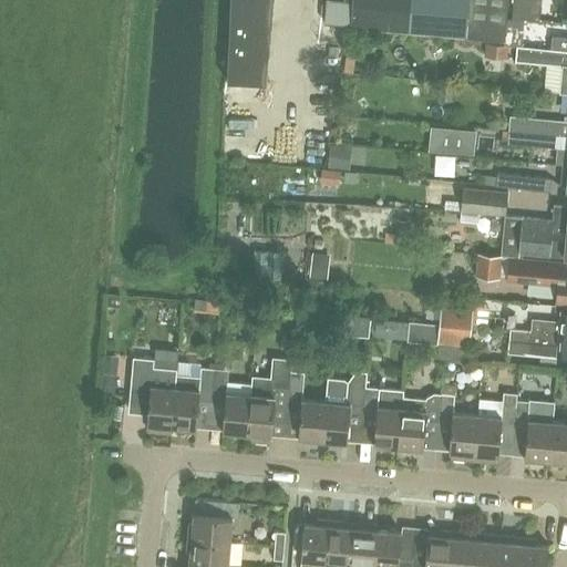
[(271,24),(272,0),(230,0),(229,22),(271,24)]
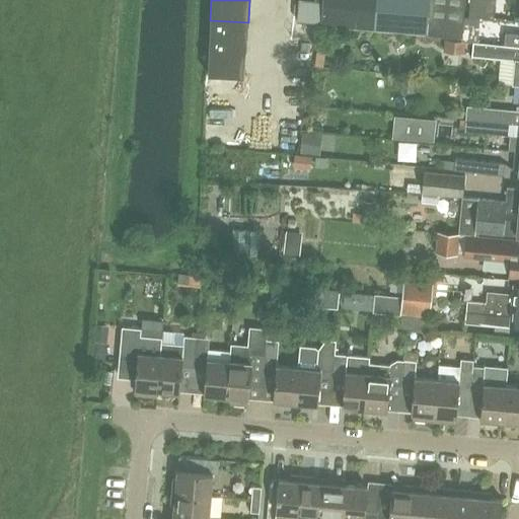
[(297,0),(296,20),(320,22),(320,23),(425,32),(425,34),(462,38),(463,20),(427,17),(428,0),(297,0)]
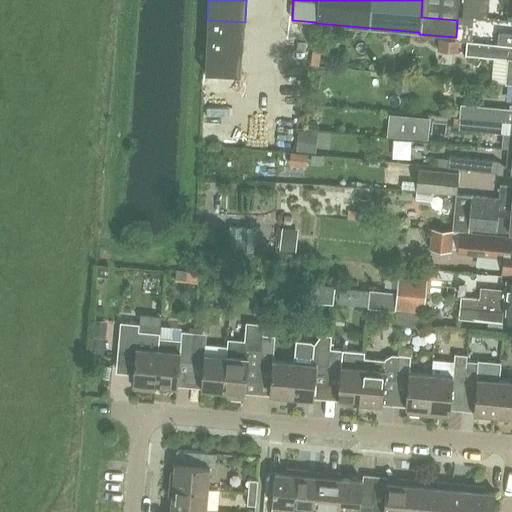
[(206,46),(243,48),(245,22),(207,20),(206,46)]
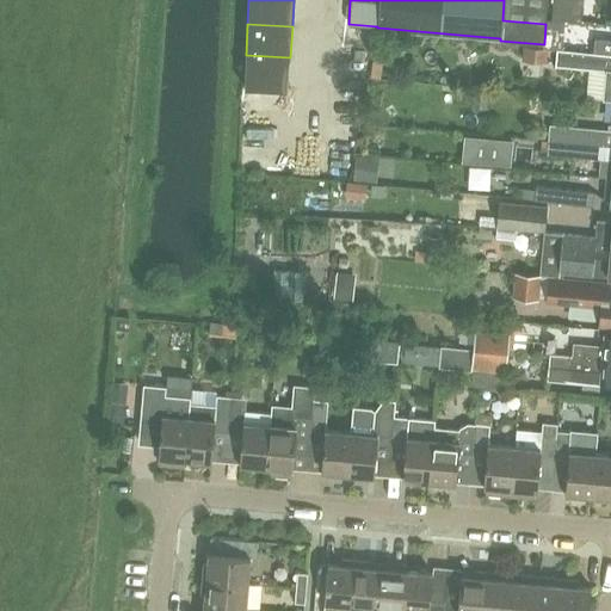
[(594,44),(594,54),(610,55),(610,41),(596,39),(594,44)]
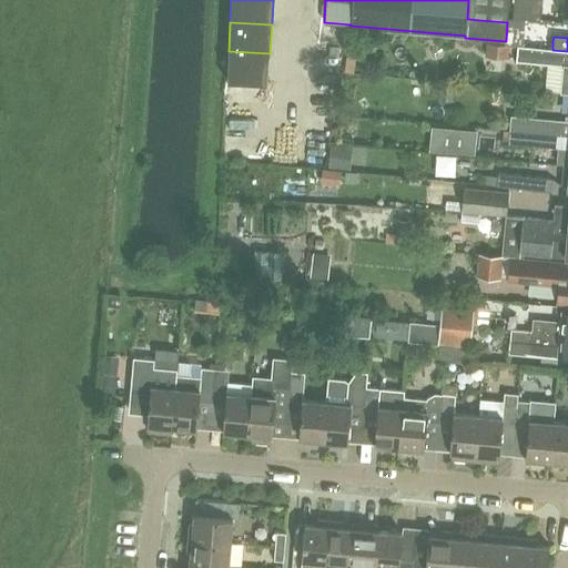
[(487,42),(485,56),(509,58),(510,47),(510,44),(505,44),(501,43),(487,42)]
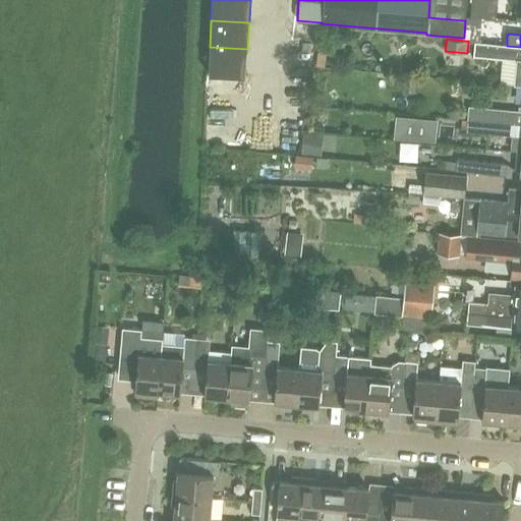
[(474,43),(473,56),(502,59),(517,60),(515,85),(520,85),(520,47),(507,46),(476,44),(474,43)]
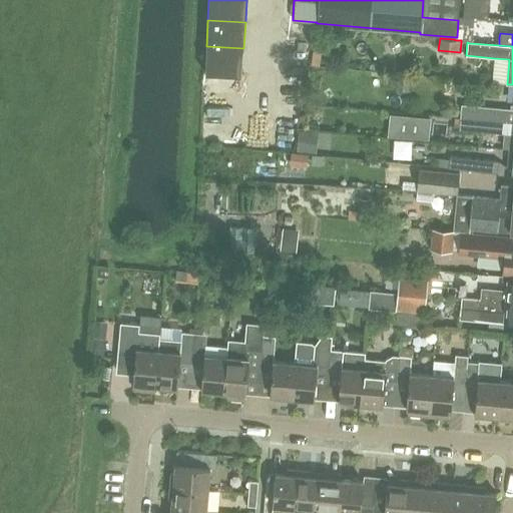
[(240,75),(243,48),(206,46),(205,73),(240,75)]
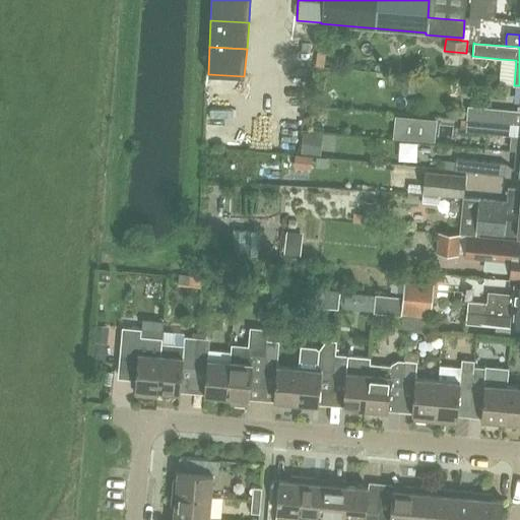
[(415,76),(403,76),(402,90),(414,91),(415,76)]
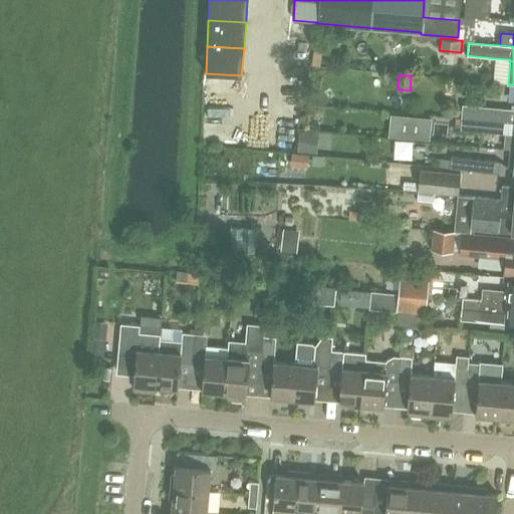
[(463,104),(462,118),(510,123),(513,123),(513,102),(512,104),(511,109),(463,104)]
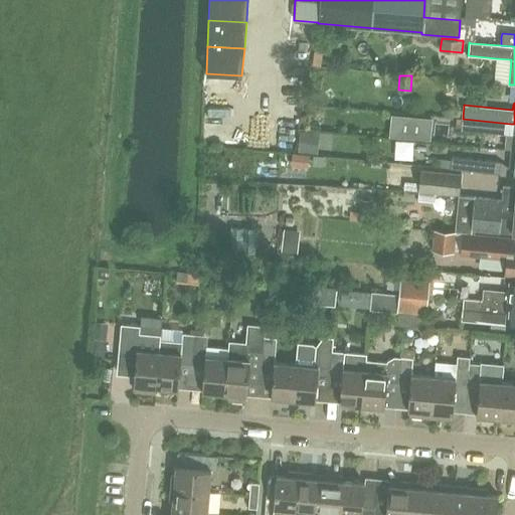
[(412,117),(410,139),(431,141),(433,119),(412,117)]
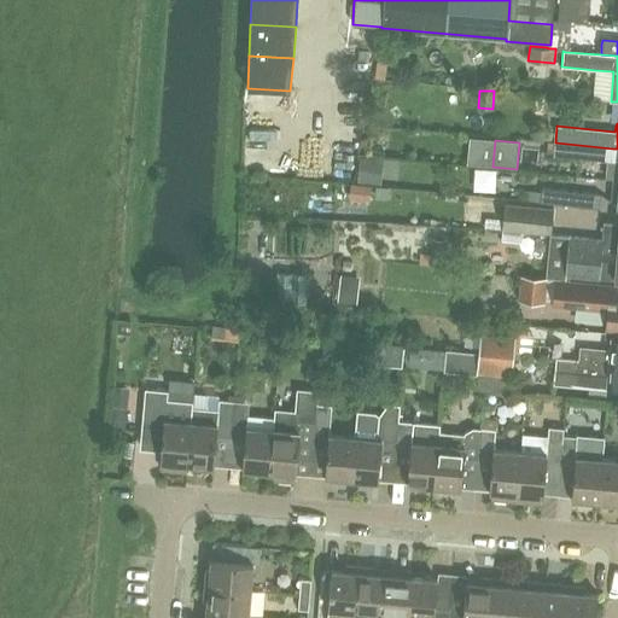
[(555,143),(553,156),(607,161),(605,179),(612,180),(617,180),(617,149),(613,149),(555,143)]
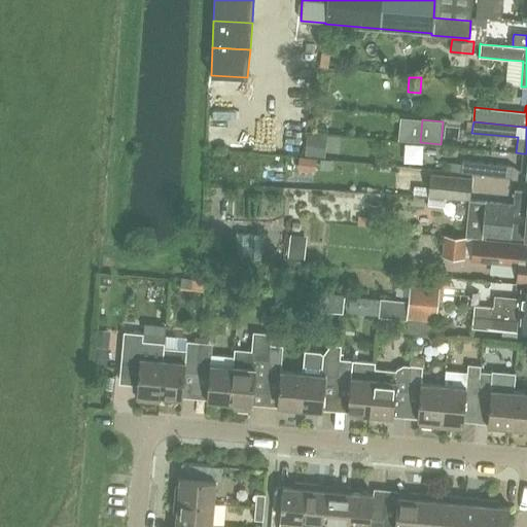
[(299,152),(319,154),(321,133),(301,131),(299,152)]
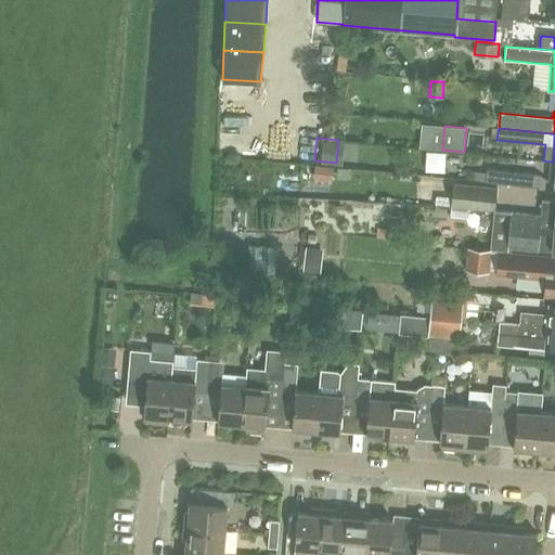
[(538,185),(539,173),(487,169),(487,171),(478,170),(477,180),(538,185)]
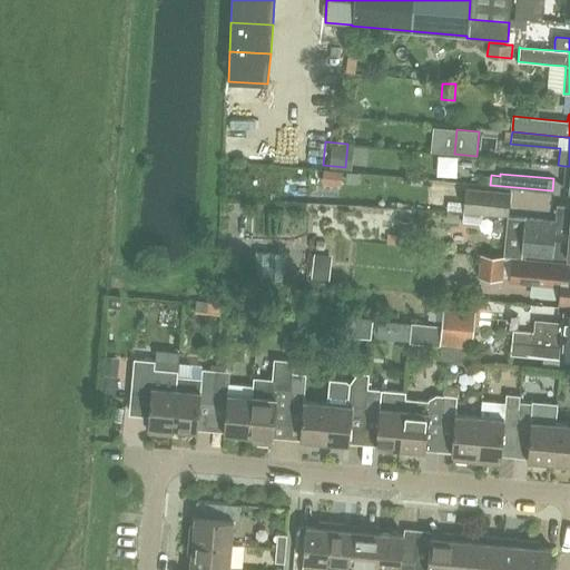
[(462,213),(481,215),(505,217),(507,194),(463,190),(462,213)]
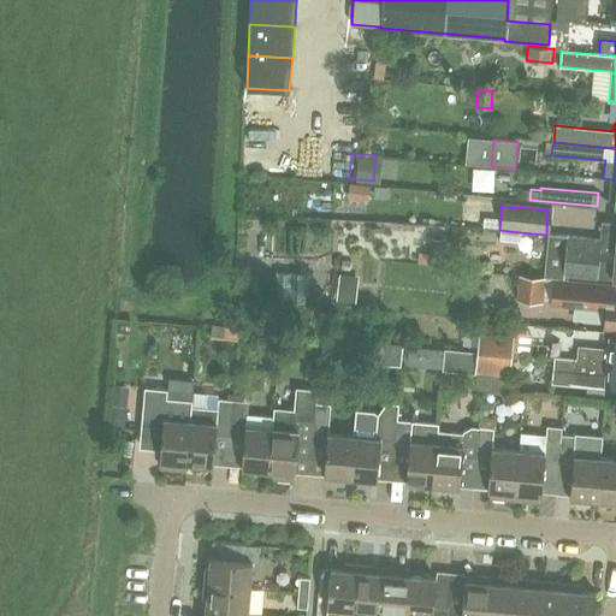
[(599,249),(615,250),(615,220),(602,219),(600,240),(599,249)]
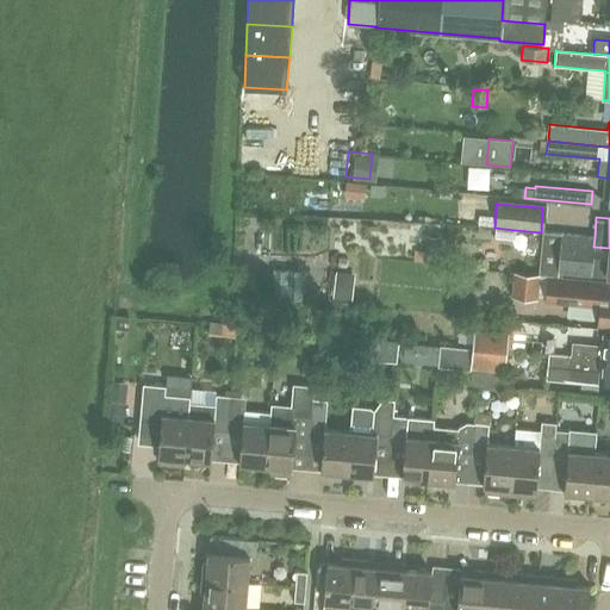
[(541,269),(558,272),(609,277),(609,248),(609,260),(592,259),(593,247),(595,237),(543,232),(541,269)]
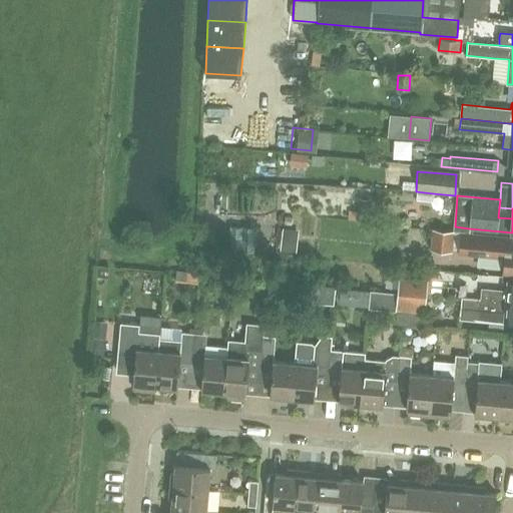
[(357,210),(349,209),(348,219),(367,221),(369,198),(359,198),(357,210)]
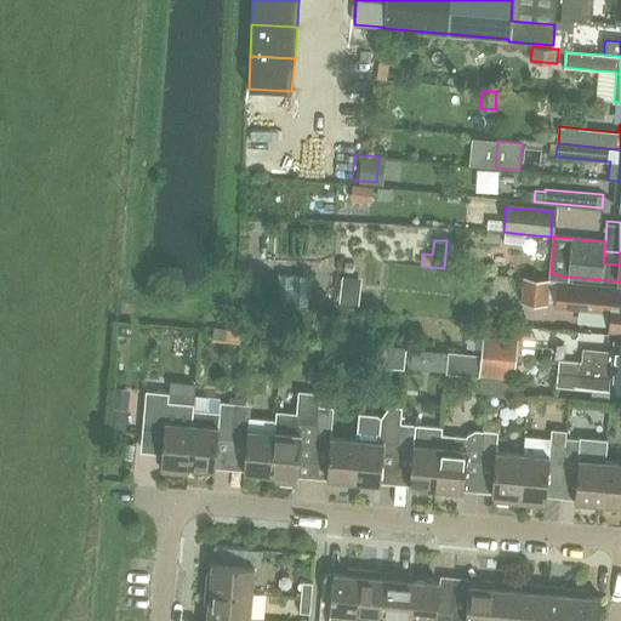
[(353,301),(353,277),(335,277),(335,301),(353,301)]
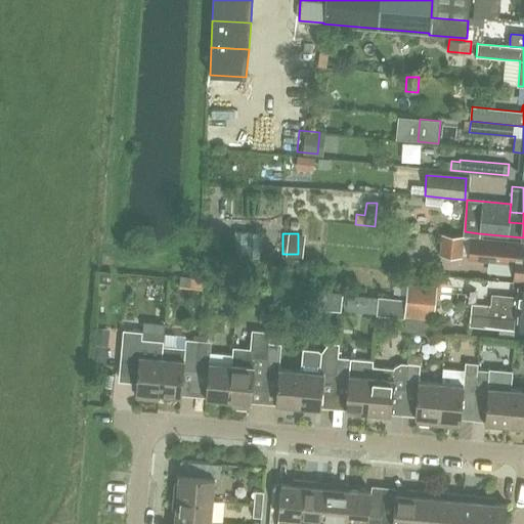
[(462,257),(464,236),(441,233),(439,254),(462,257)]
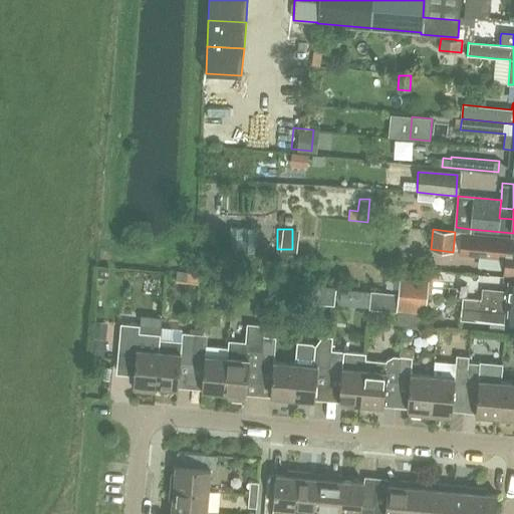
[(513,272),(513,249),(513,250),(513,238),(464,234),(462,254),(505,258),(504,272),(513,272)]
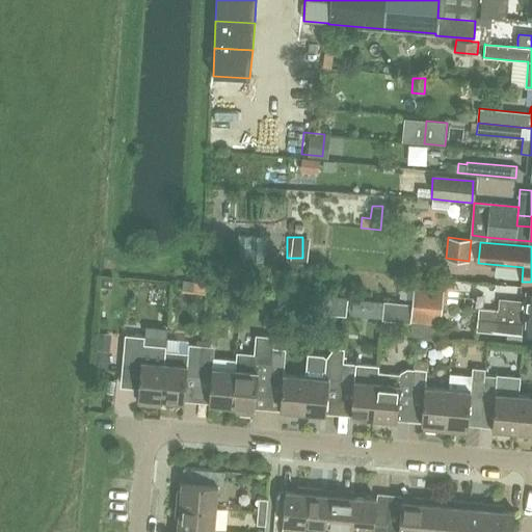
[(208,283),(182,280),(181,292),(207,294),(208,283)]
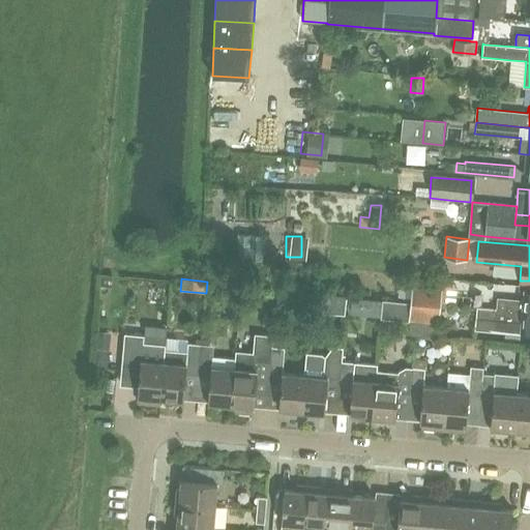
[(413,282),(411,300),(441,302),(443,285),(413,282)]
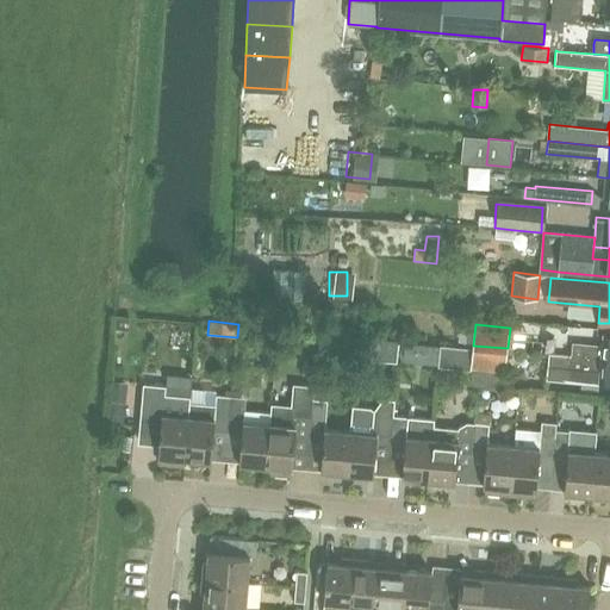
[(572,343),(571,355),(609,359),(609,335),(604,335),(603,347),(572,343)]
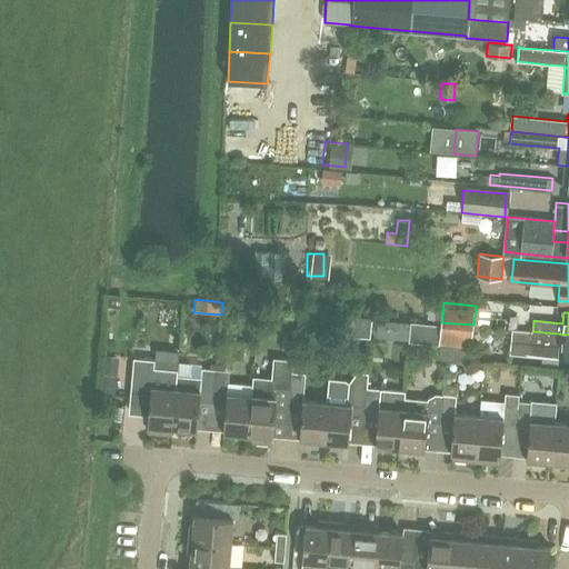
[(371,317),(335,315),(333,335),(369,338),(371,317)]
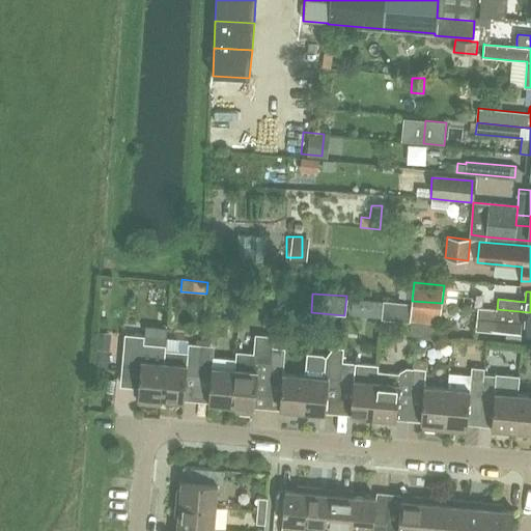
[(352,307),(352,312),(361,312),(362,298),(353,298),(352,307)]
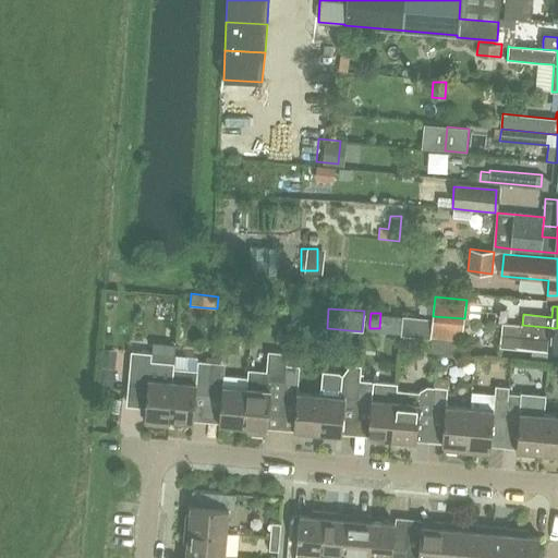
[(403,334),(431,337),(433,316),(405,313),(403,334)]
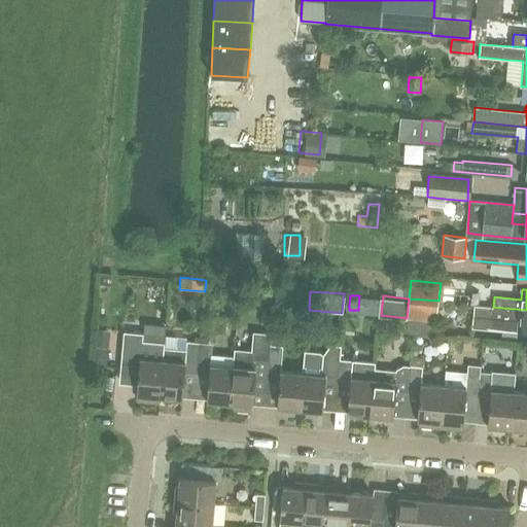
[(409,299),(407,318),(406,331),(435,334),(438,301),(409,299)]
